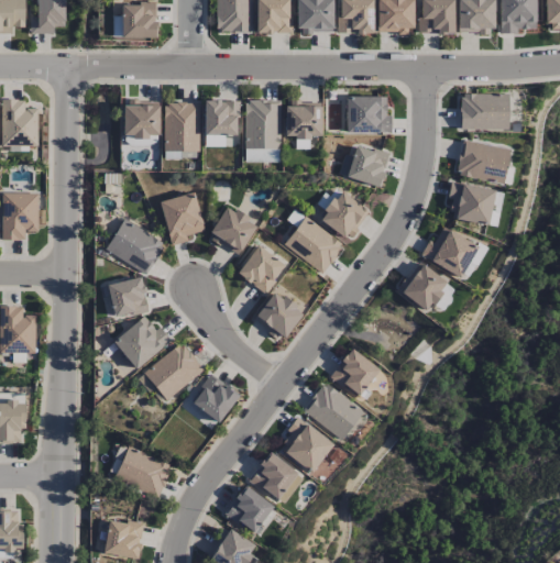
[(26,28),(26,0),(0,0),(0,33),(14,34),(14,26),(26,28)]
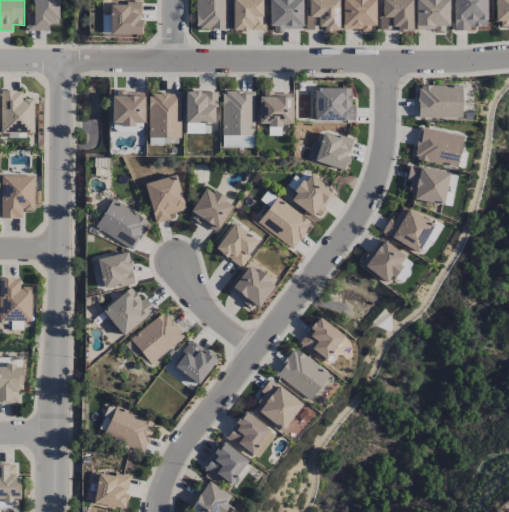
[(29,31),(50,31),(50,24),(61,24),(60,0),(34,0),(35,15),(29,15),(29,31)]
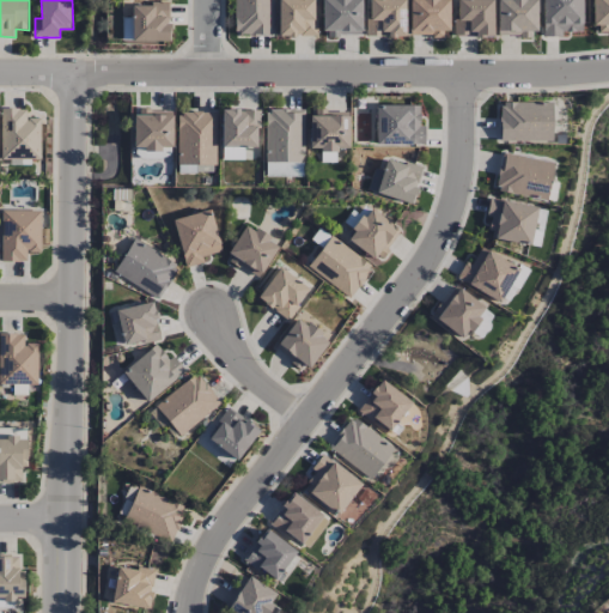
[(236,0),(238,35),(276,34),(275,0),(236,0)]
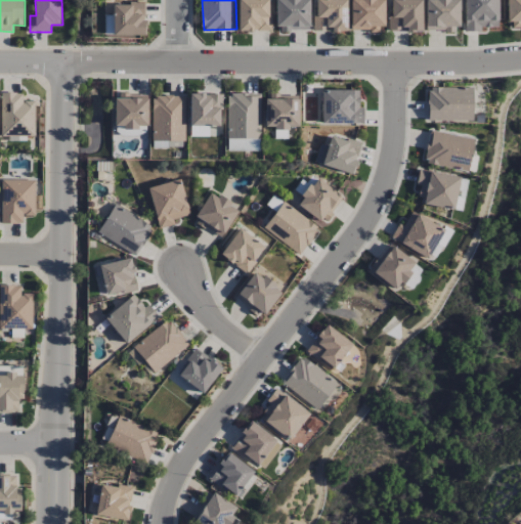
[(240,0),(241,31),(272,31),(271,0),(240,0)]
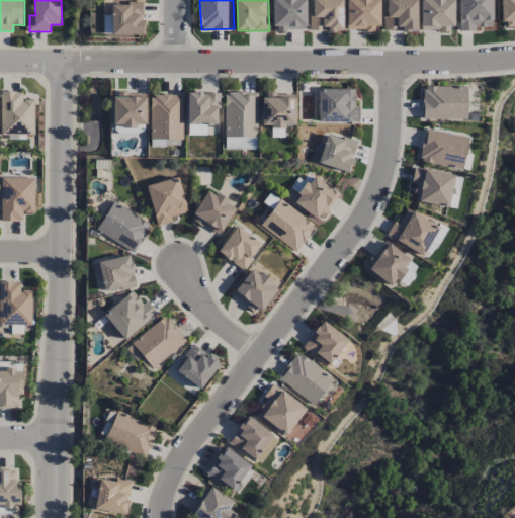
[(275,0),(275,30),(308,30),(308,0),(275,0)]
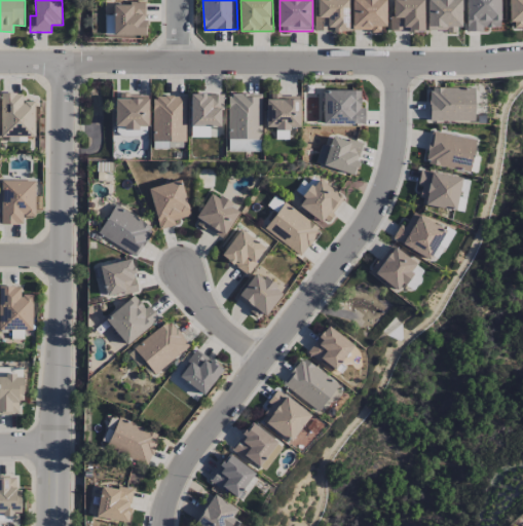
[(349,31),(349,0),(318,0),(318,32),(349,31)]
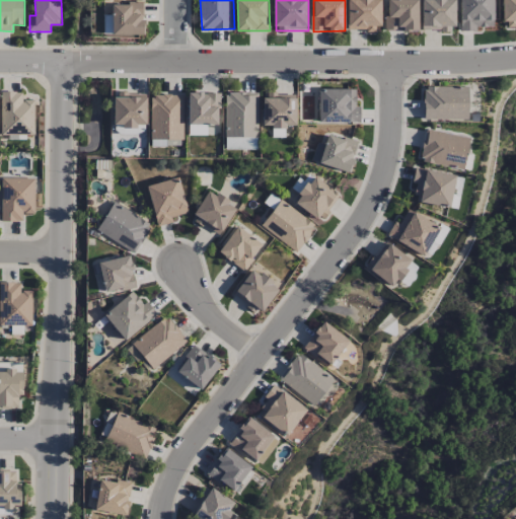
[(349,0),(350,31),(382,30),(381,0),(349,0)]
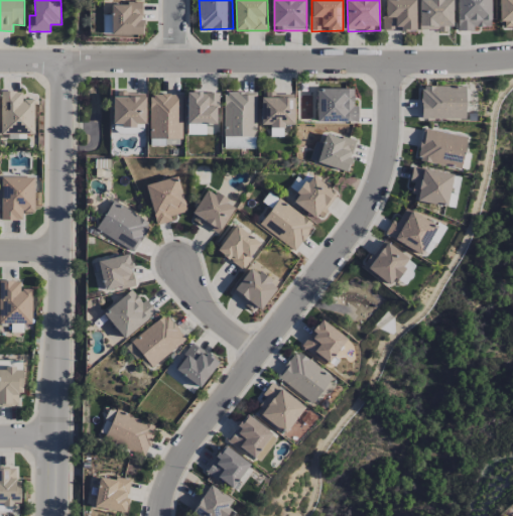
[(417,30),(417,0),(385,0),(386,31),(417,30)]
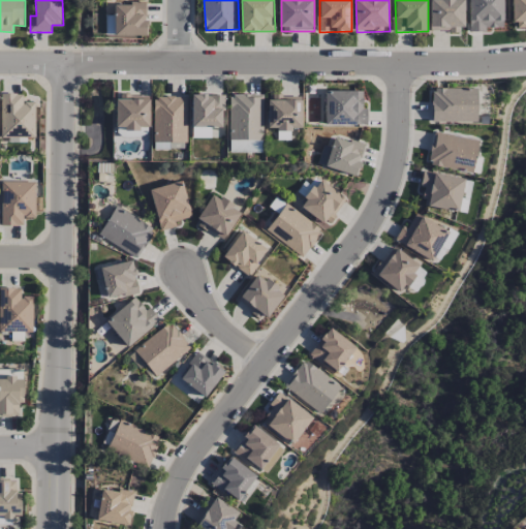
[(464,0),(432,0),(432,31),(464,32),(464,0)]
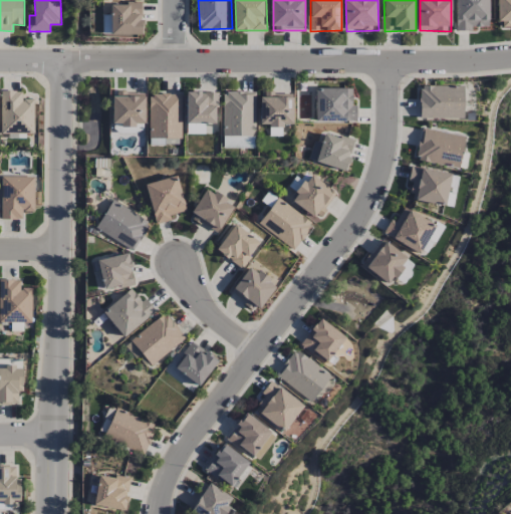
[(491,0),(458,0),(458,31),(473,31),(474,26),(491,27),(491,0)]
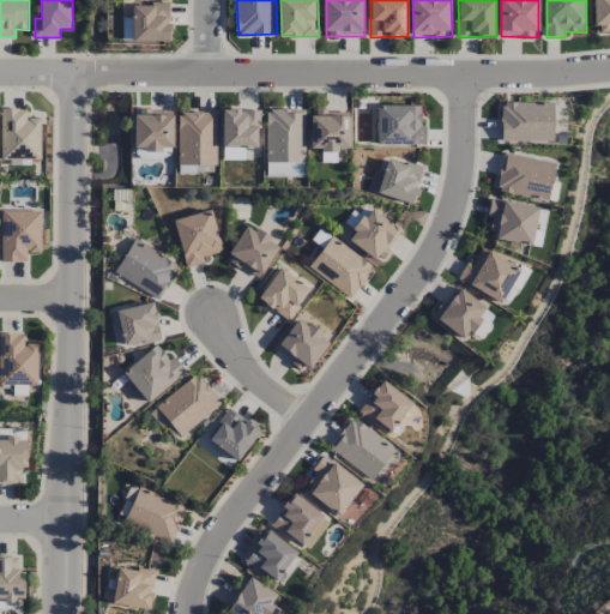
[(609,0),(597,0),(597,30),(609,30),(609,0)]
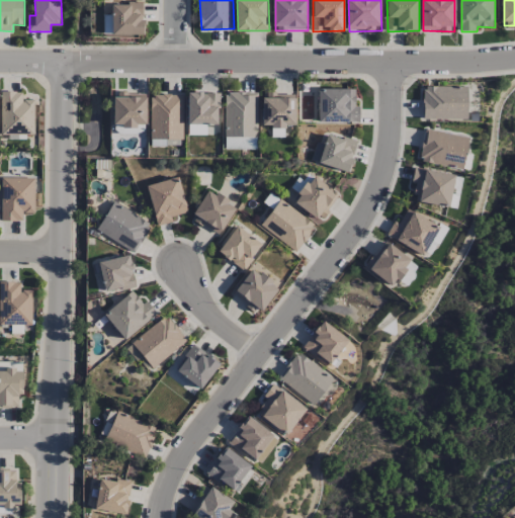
[(146,34),(145,3),(113,4),(113,35),(146,34)]
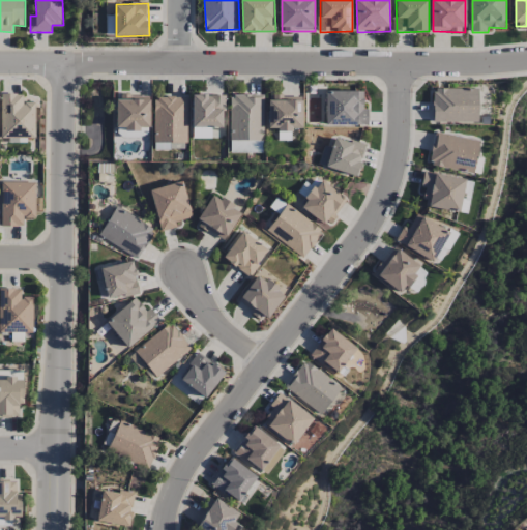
[(108,35),(116,35),(115,16),(108,16),(108,35)]
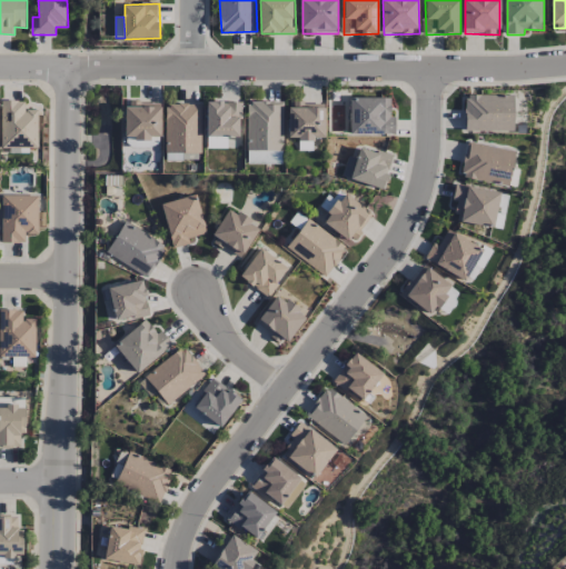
[(467,131),(516,131),(516,95),(466,96),(467,131)]
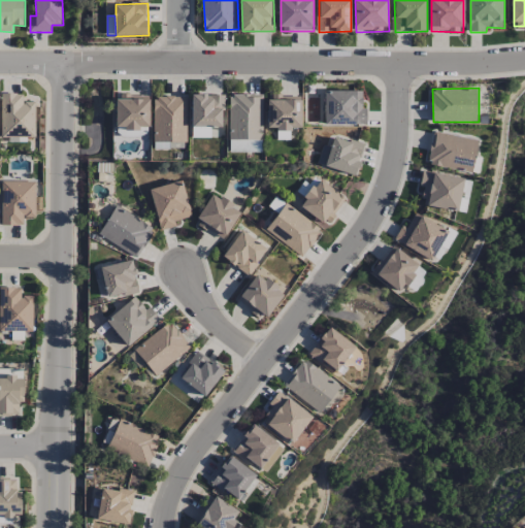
[(364,91),(326,90),(326,125),(368,125),(369,108),(364,108),(364,91)]
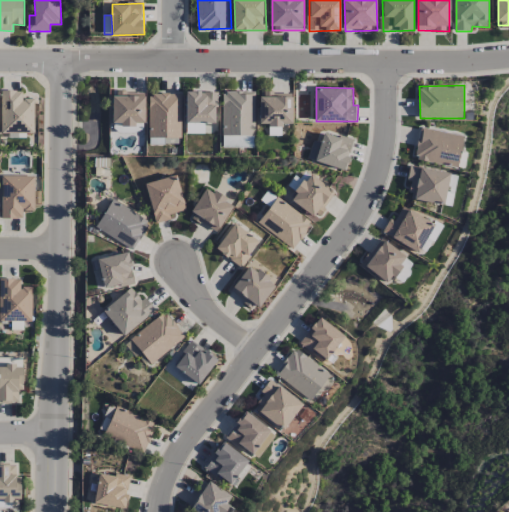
[(35,99),(24,99),(24,90),(3,91),(3,133),(36,133),(35,99)]
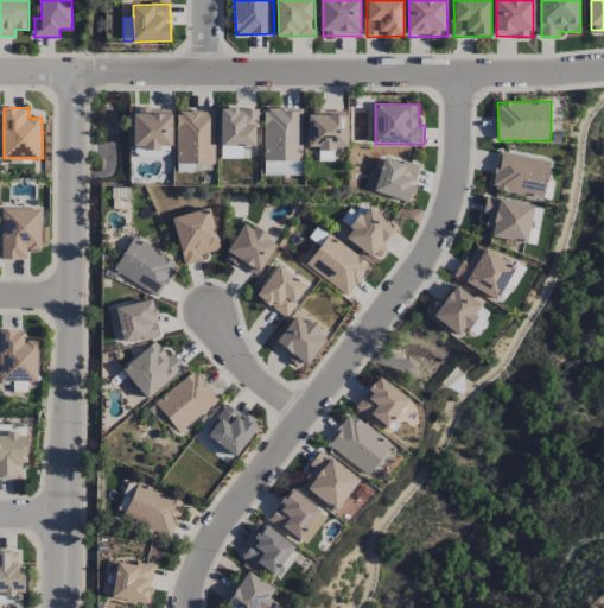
[(173,149),(173,109),(135,108),(135,146),(144,146),(144,149),(173,149)]
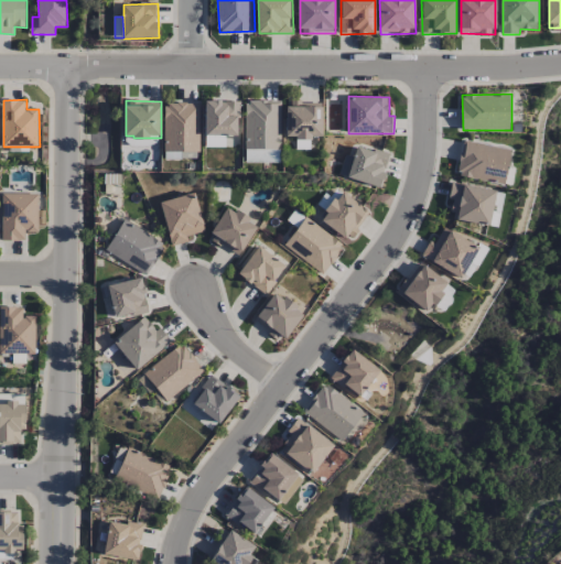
[(240,100),(206,100),(205,134),(240,136),(240,100)]
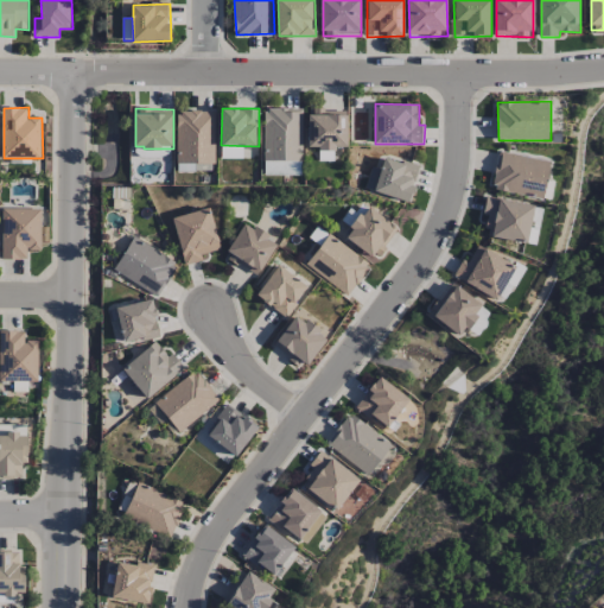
[(304,160),(305,108),(266,108),(265,160),(304,160)]
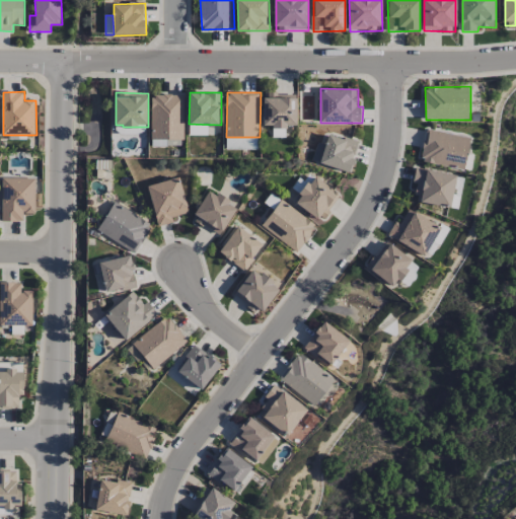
[(264,127),(297,128),(298,94),(265,93),(264,127)]
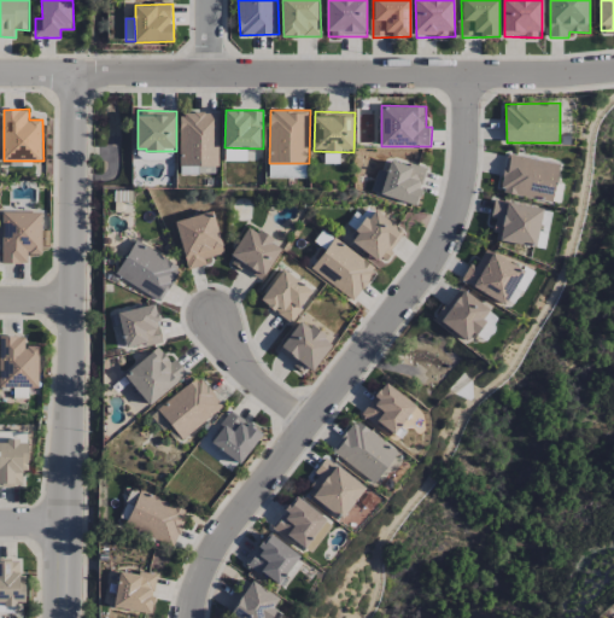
[(182,165),(221,165),(221,112),(181,112),(182,165)]
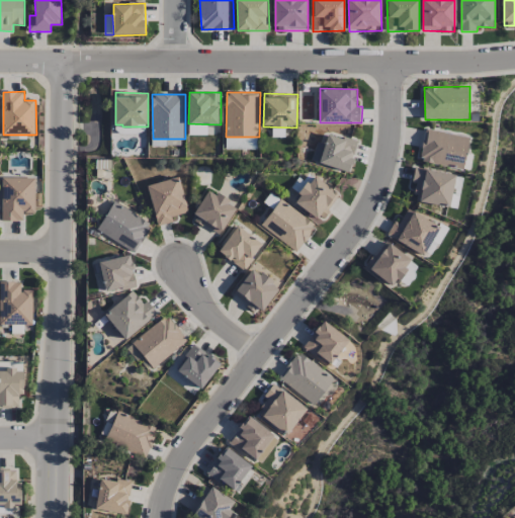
[(207,135),(208,124),(190,124),(190,135),(207,135)]
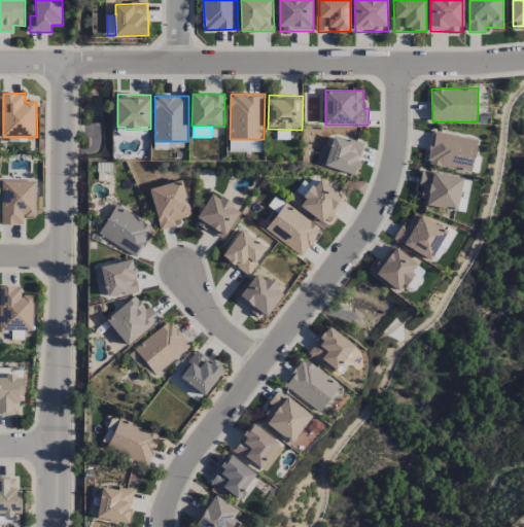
[(428,164),(474,172),(479,139),(434,131),(428,164)]
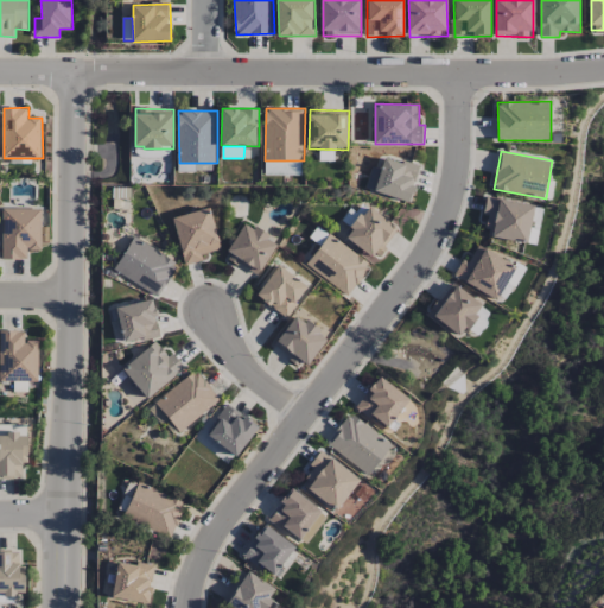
[(421,166),(386,157),(382,169),(374,166),(367,190),(412,202),(421,166)]
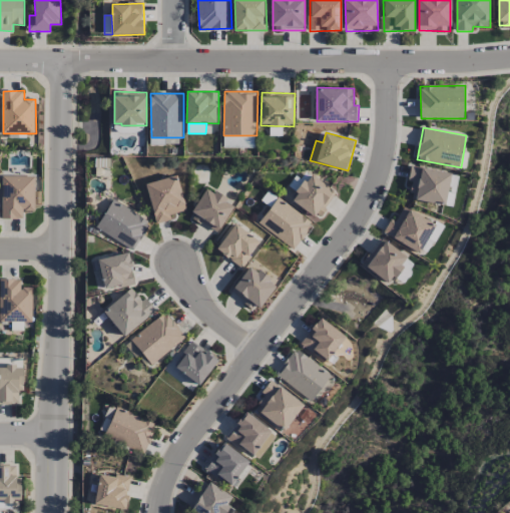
[(223,148),(257,147),(257,135),(223,136),(223,148)]
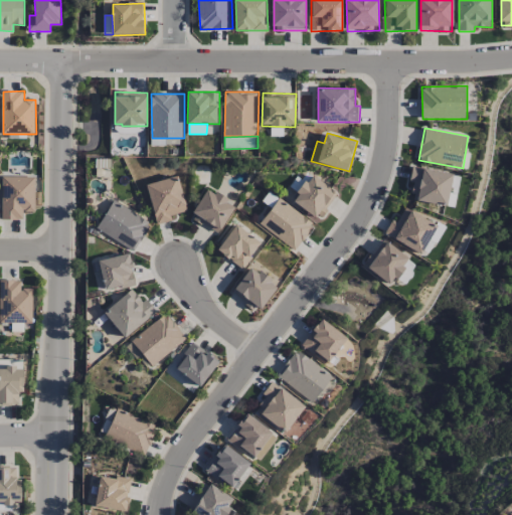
[(454,174),(415,167),(410,199),(448,206),(454,174)]
